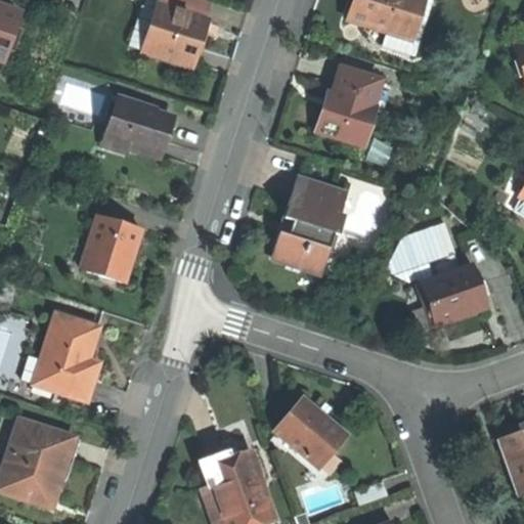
[(161,0),(160,4),(209,19),(215,0),(214,0),(161,0)]
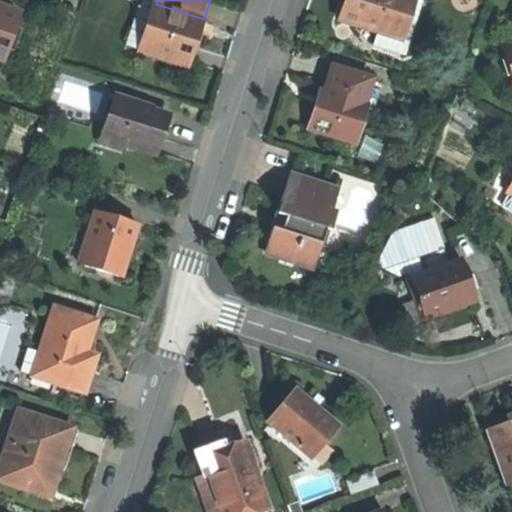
[(349,0),(343,18),(379,29),(397,36),(408,0),(349,0)]
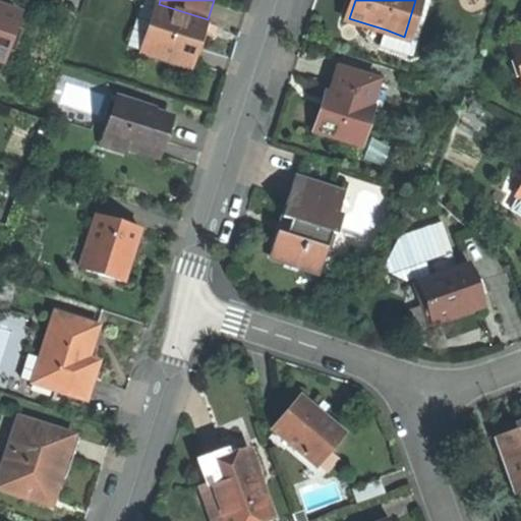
[(431,0),(429,0),(415,0),(404,37),(418,41),(431,0)]
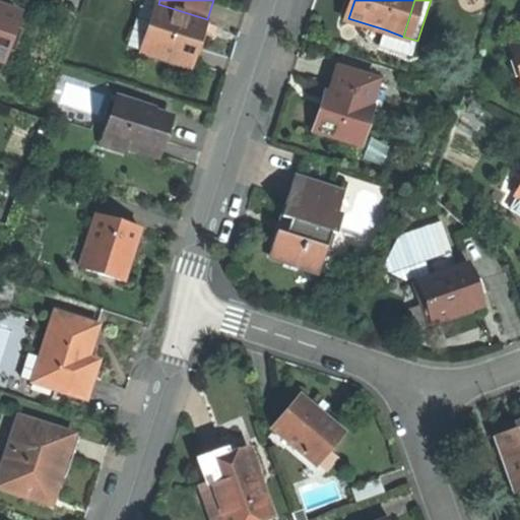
[(135,26),(149,31),(156,9),(142,4),(135,26)]
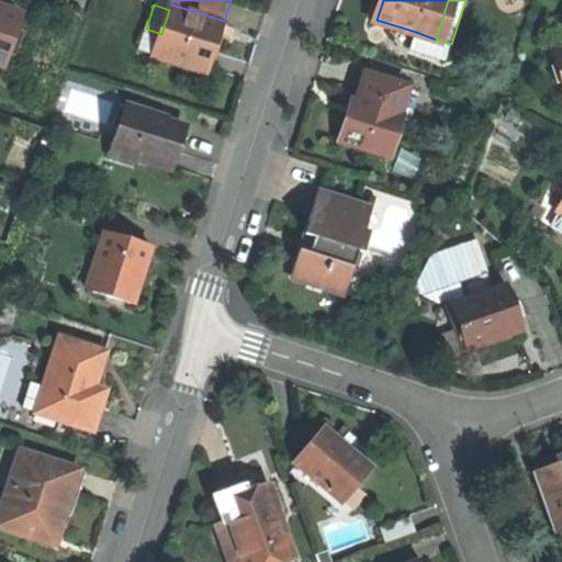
[(224,21),(171,4),(169,10),(161,34),(156,53),(209,70),(216,45),(224,21)]
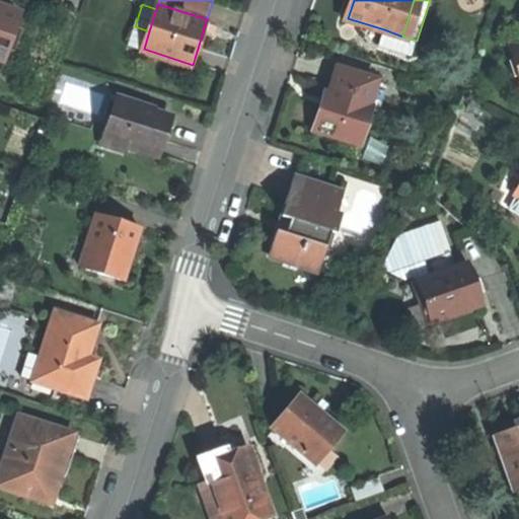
[(0,58),(4,60),(20,14),(0,7),(0,58)]
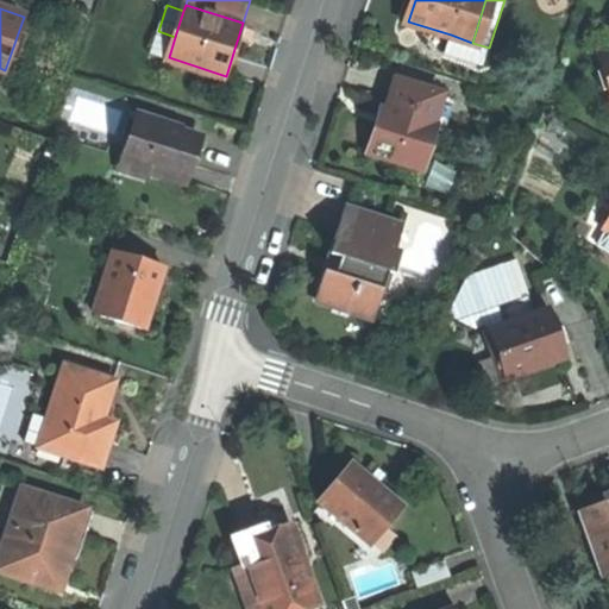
[(484,63),(489,48),(472,43),(451,35),(446,50),(484,63)]
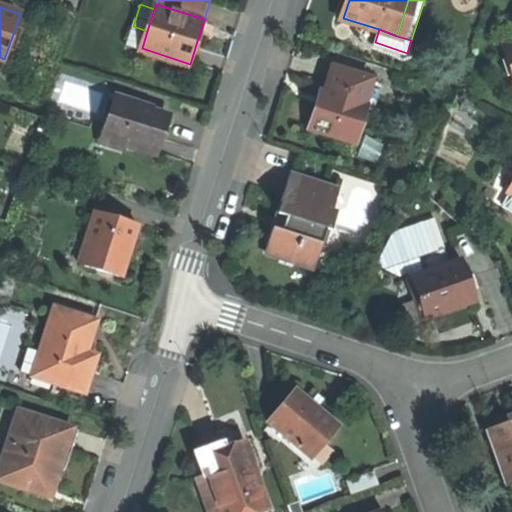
[(378,80),(335,66),(326,92),(323,91),(320,103),(311,129),(334,136),(336,130),(357,137),(366,107),(369,108),(378,80)]
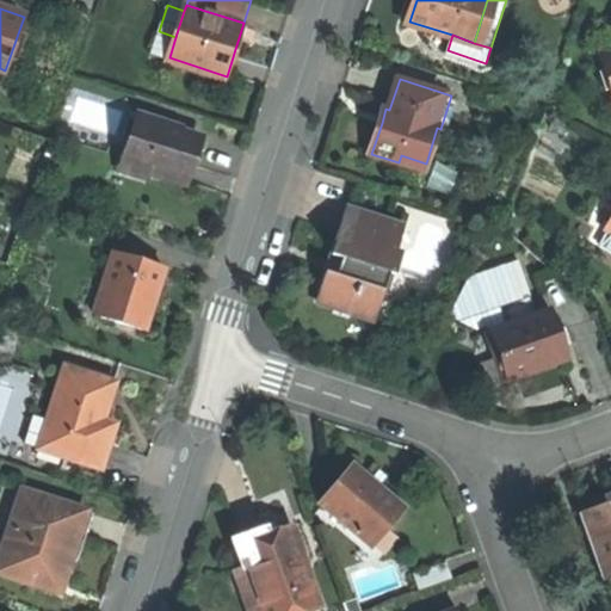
[(173,123),(140,112),(125,155),(150,164),(148,171),(186,183),(193,160),(202,137),(172,128),(173,123)]
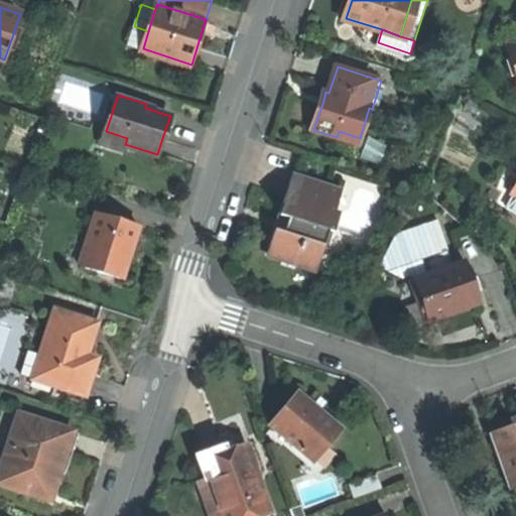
[(124,148),(125,144),(127,138),(106,131),(103,141),(124,148)]
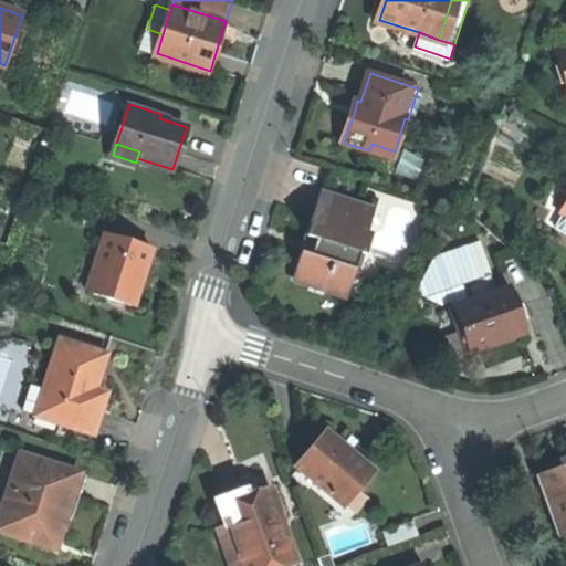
[(392,158),(395,152),(371,144),(369,150),(392,158)]
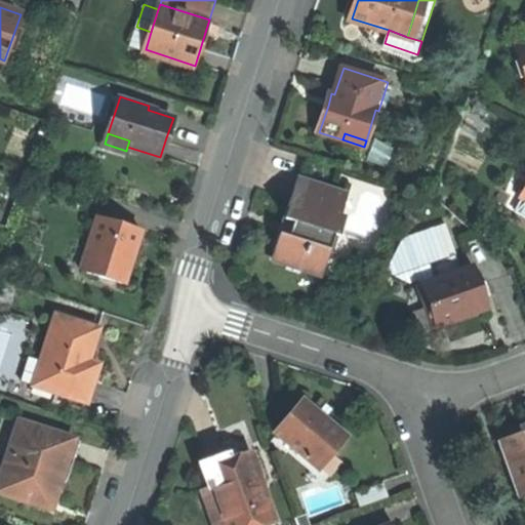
[(348,196),(298,179),(286,217),(295,220),(290,237),(281,235),(274,256),(306,267),(310,253),(327,259),(348,196)]
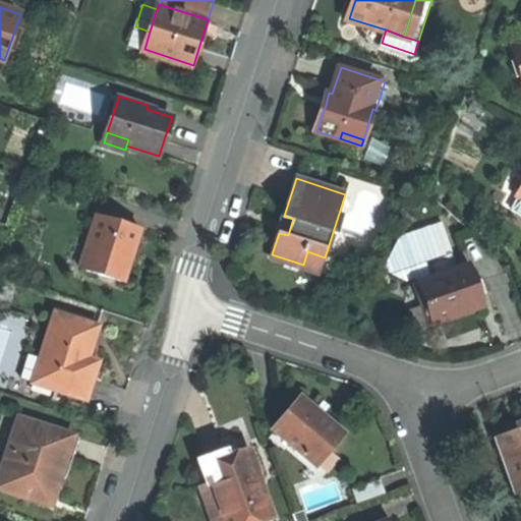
[(141,227),(98,213),(80,266),(124,280),(133,253),(141,227)]
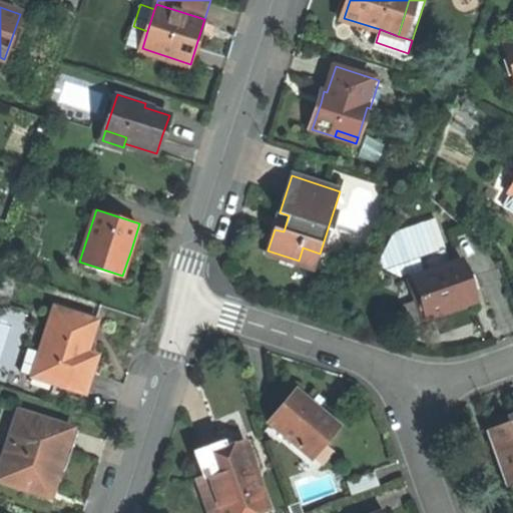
[(278,221),(275,229),(284,231),(289,215),(280,212),(278,221)]
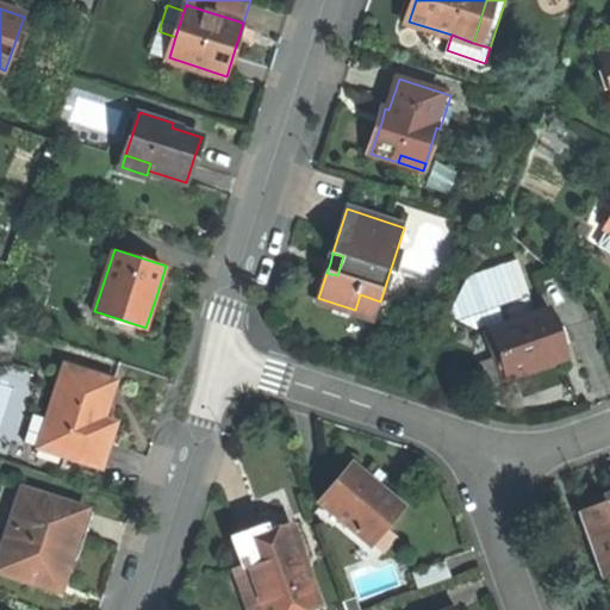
[(467,315),(531,292),(520,256),(455,279),(467,315)]
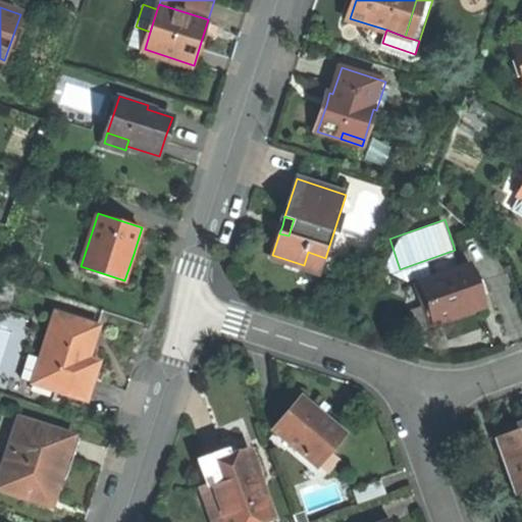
[(321,271),(325,258),(308,252),(304,265),(321,271)]
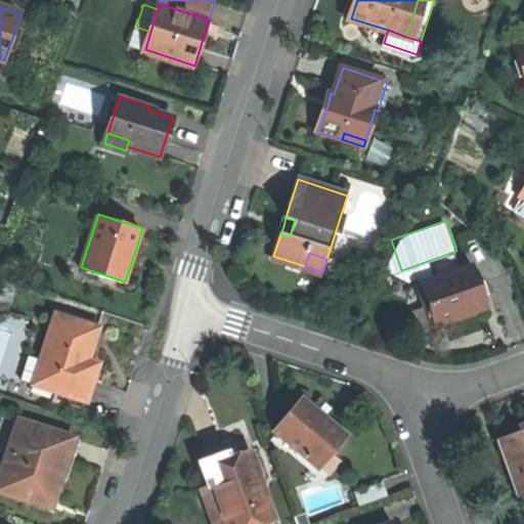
[(474,264),(426,280),(441,324),(467,316),(489,308),(474,264)]
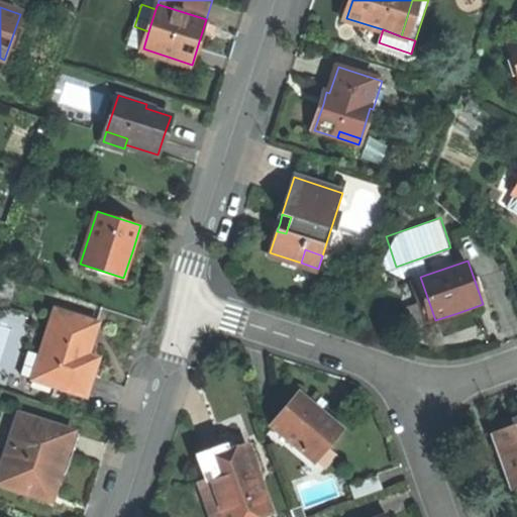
[(429,323),(435,320),(420,277),(414,279),(429,323)]
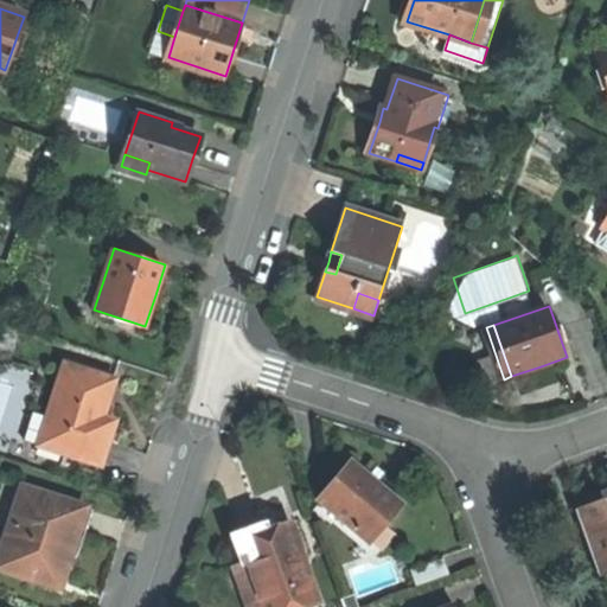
[(114,377),(64,362),(45,421),(55,423),(48,447),(100,464),(109,438),(95,433),(101,414),(114,377)]
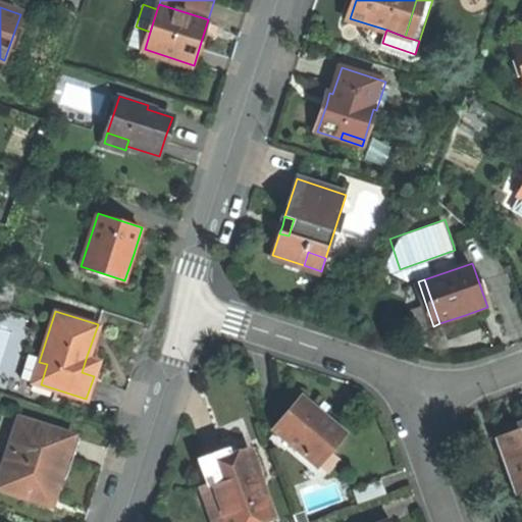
[(99,360),(87,356),(82,372),(94,376),(96,370),(99,360)]
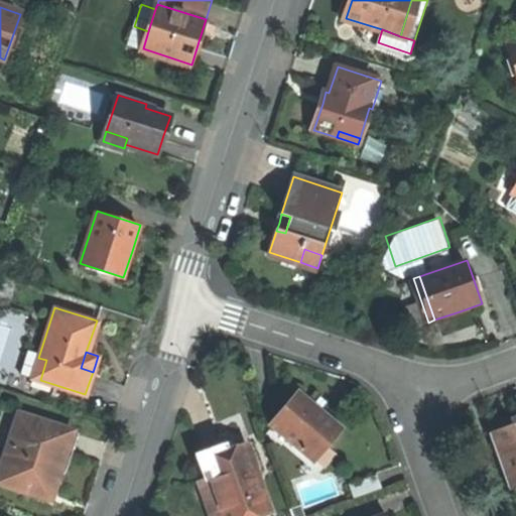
[(31,377),(40,380),(46,360),(38,358),(31,377)]
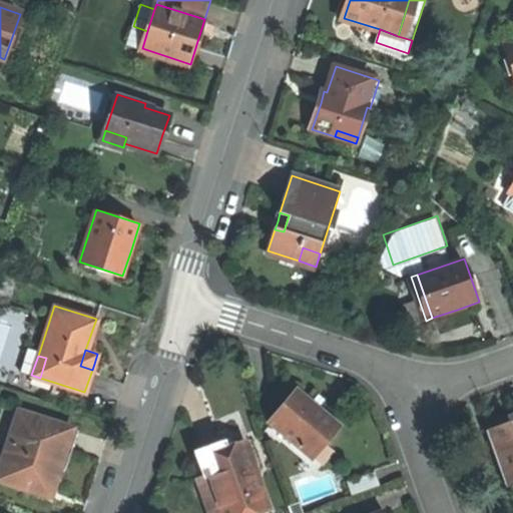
[(297,389),(269,422),(307,455),(321,438),(326,442),(340,426),(319,408),(311,401),(297,389)]
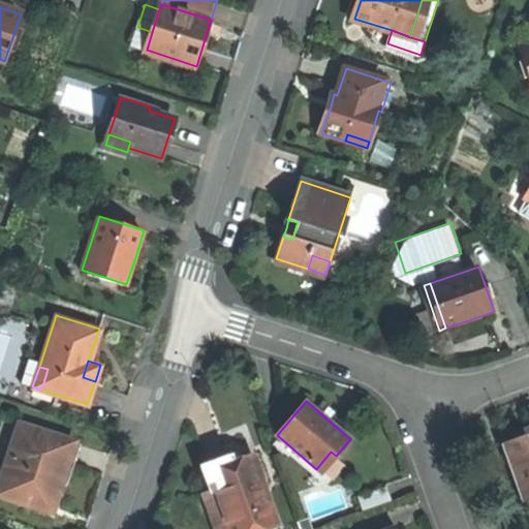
[(324,407),(320,413),(329,421),(334,414),(329,410),(324,407)]
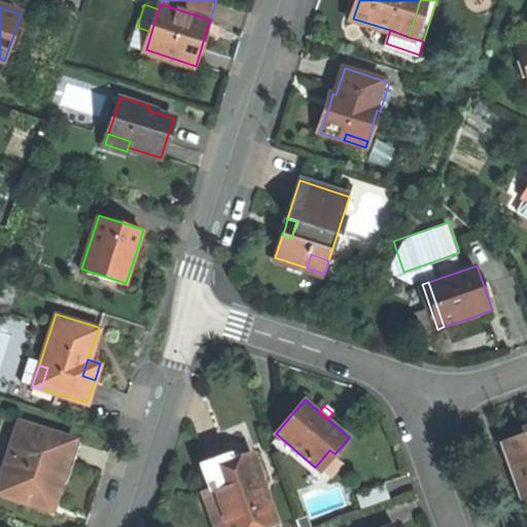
[(74,441),(19,422),(5,464),(12,466),(3,493),(51,508),(62,477),(74,441)]
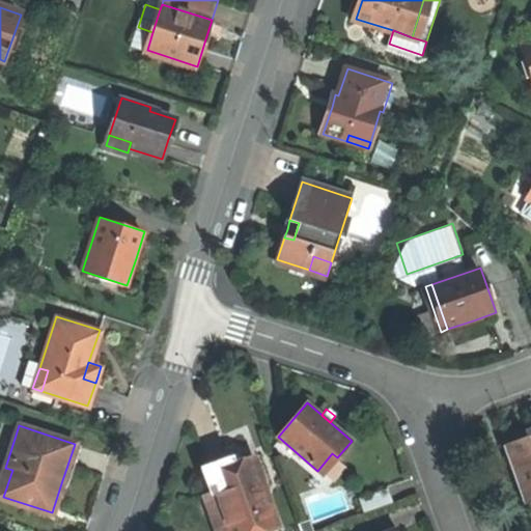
[(505,446),(526,504),(530,501),(530,443),(529,444),(527,439),(505,446)]
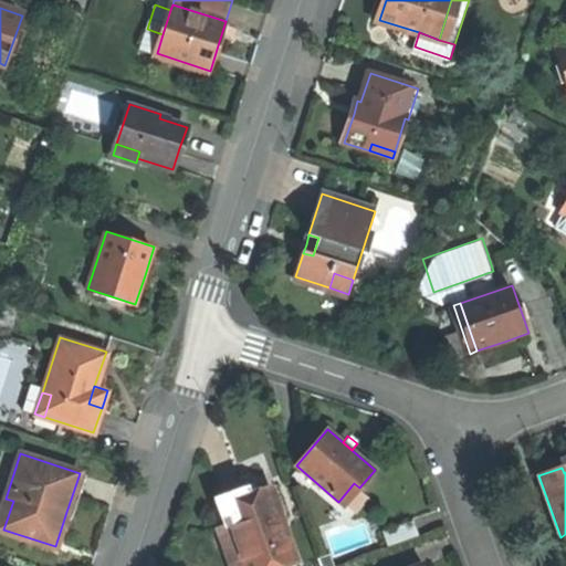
[(344,506),(359,488),(354,483),(338,502),(344,506)]
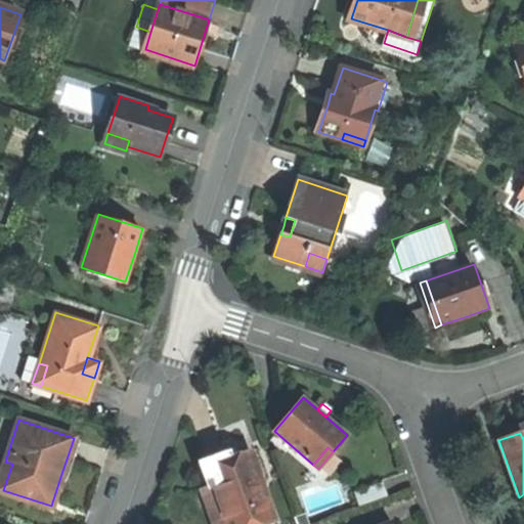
[(209,513),(212,523),(268,523),(275,522),(252,449),(203,466),(209,487),(202,489),(209,513)]
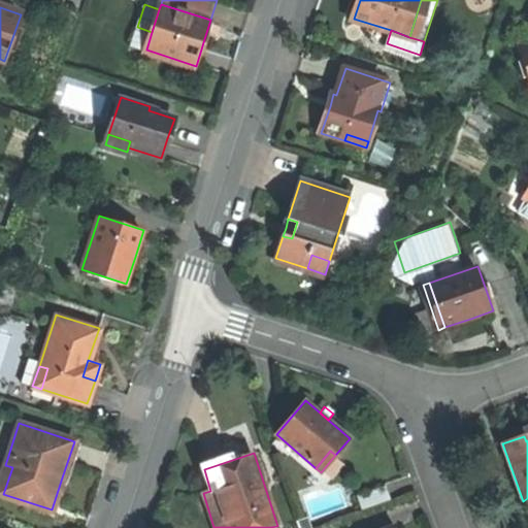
[(0,480),(0,493),(3,494),(12,467),(5,465),(0,480)]
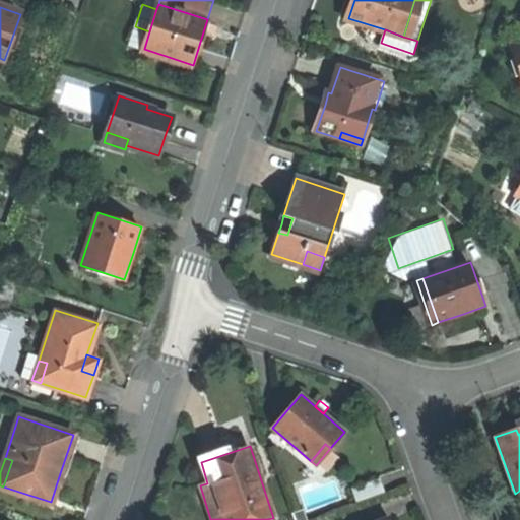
[(293,512),(294,519),(307,519),(304,509),(293,512)]
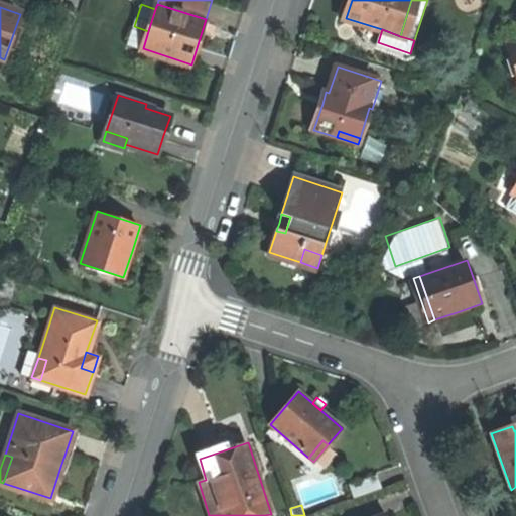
All buildings are outlined.
